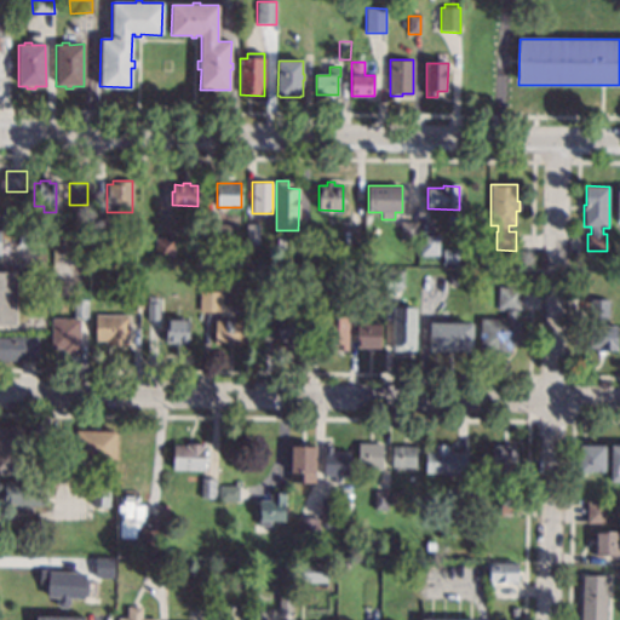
[(103,216),(103,234),(90,234),(90,214),(103,216)]
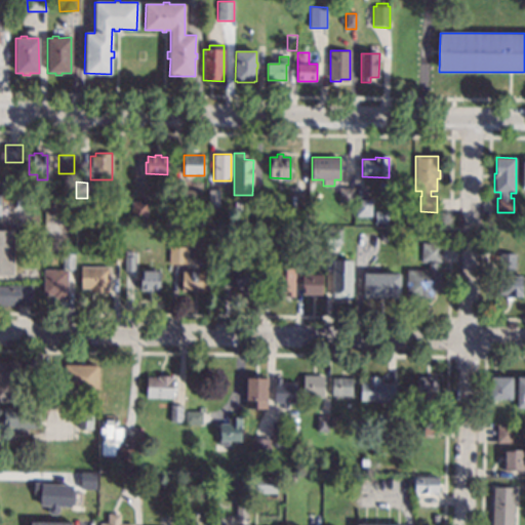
[(15,192),(0,192),(0,183),(15,183),(15,192)]
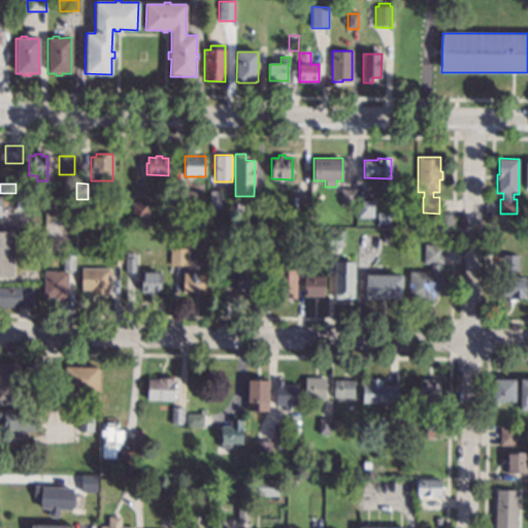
[(356,205),(340,205),(340,189),(356,189),(356,205)]
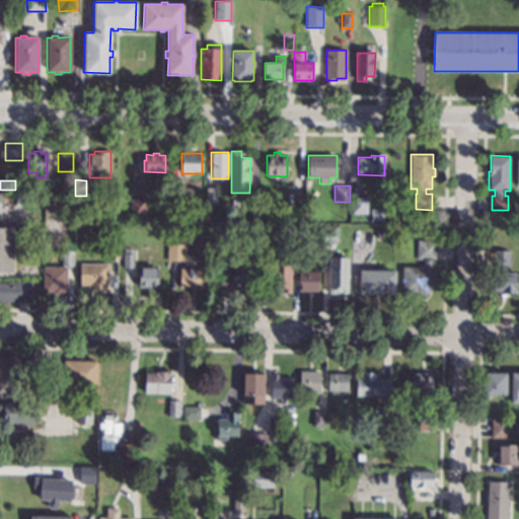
[(186,205),(169,204),(169,188),(186,188),(186,205)]
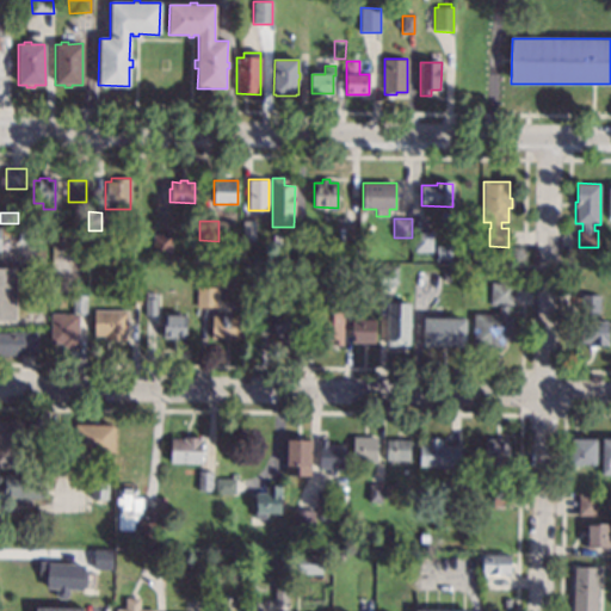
[(254,240),(242,240),(242,221),(255,222),(254,240)]
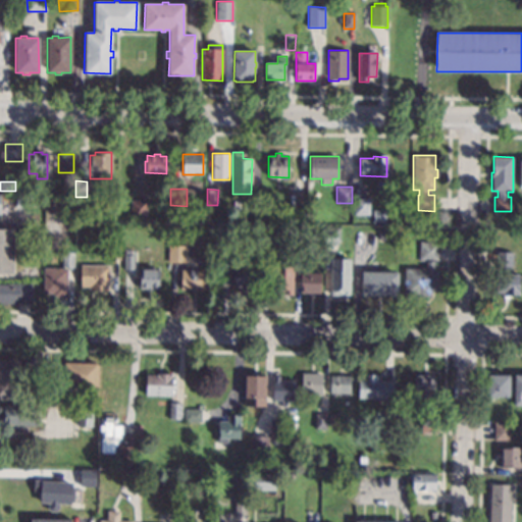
[(304,205),(296,205),(296,191),(304,191),(304,205)]
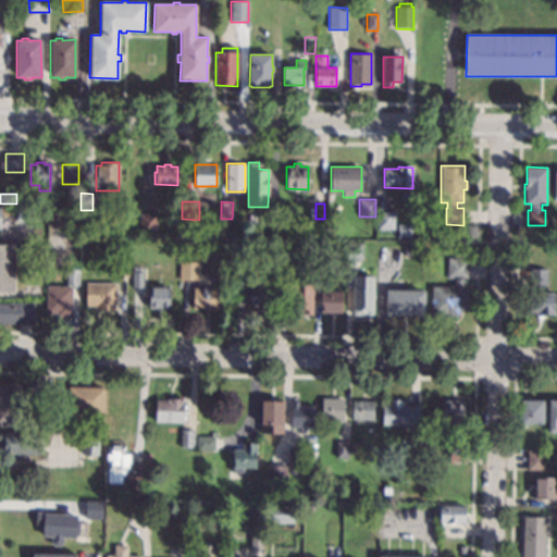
[(34,214),(32,214),(32,222),(16,221),(16,207),(34,207),(34,214)]
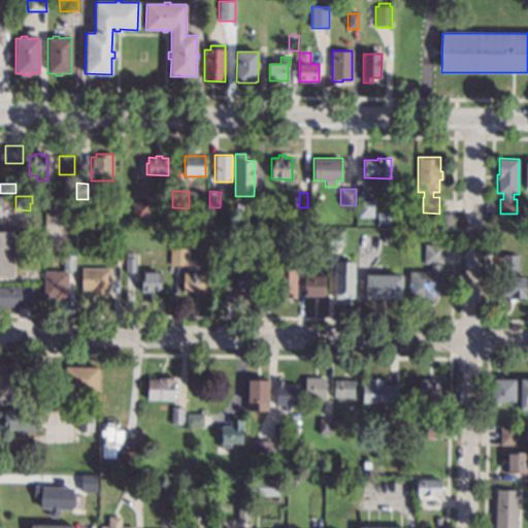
[(373,223),(358,223),(358,200),(359,200),(373,200),(373,223)]
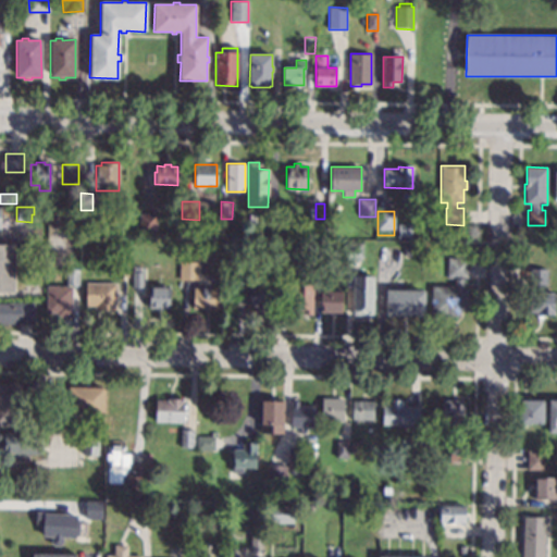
[(275,229),(265,229),(265,213),(275,213),(275,229)]
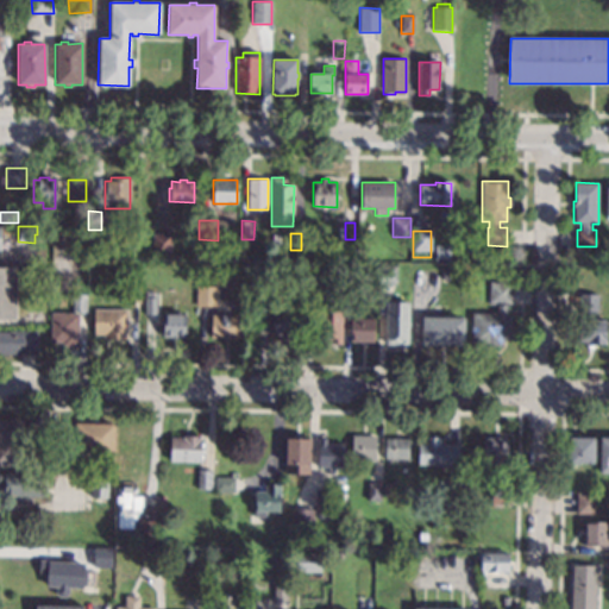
[(170,255),(152,255),(152,234),(170,234),(170,255)]
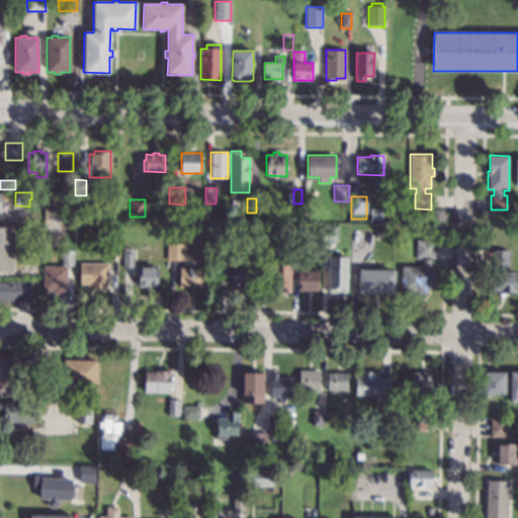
[(383,220),(369,220),(369,208),(382,208),(383,220)]
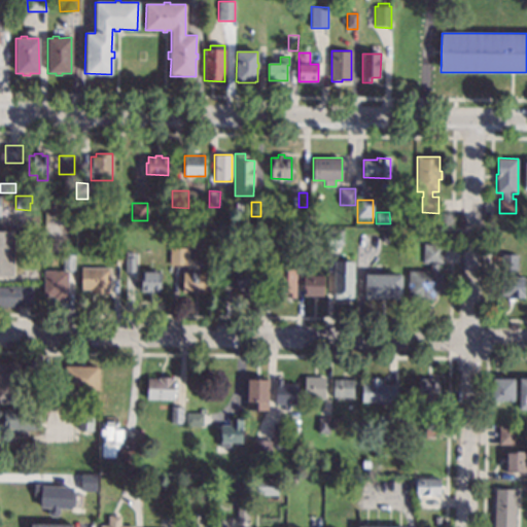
[(234,244),(219,243),(219,227),(234,227),(234,244)]
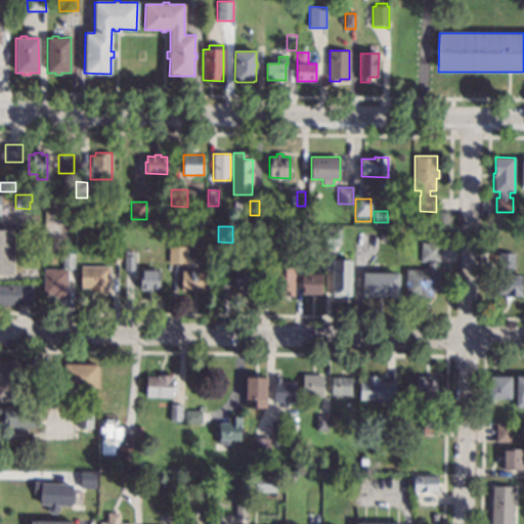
[(341,243),(339,243),(339,246),(325,246),(325,227),(341,228),(341,243)]
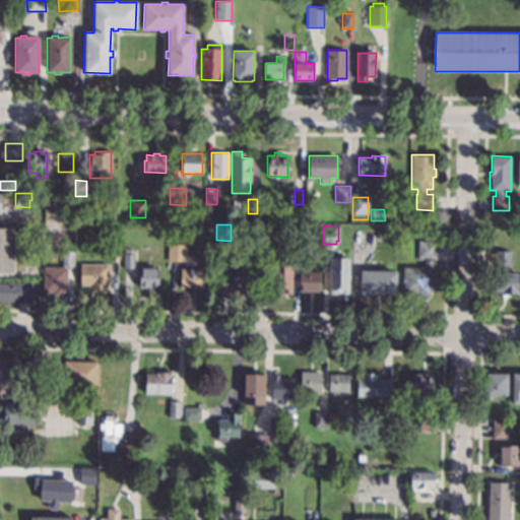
[(12,272),(0,272),(0,228),(12,228),(12,272)]
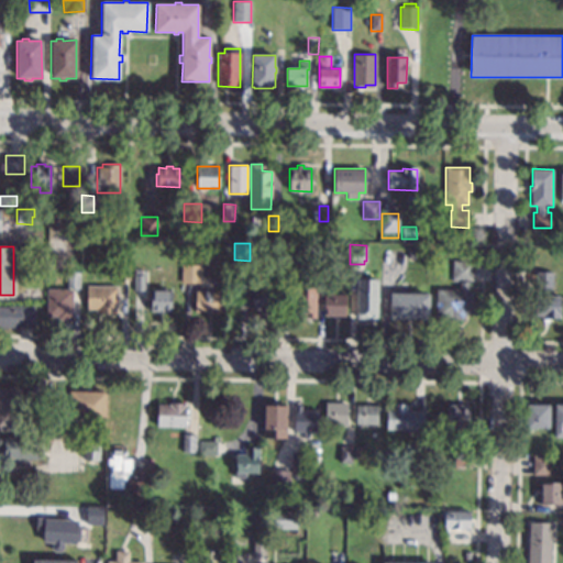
[(329,278),(319,278),(319,261),(329,262),(329,278)]
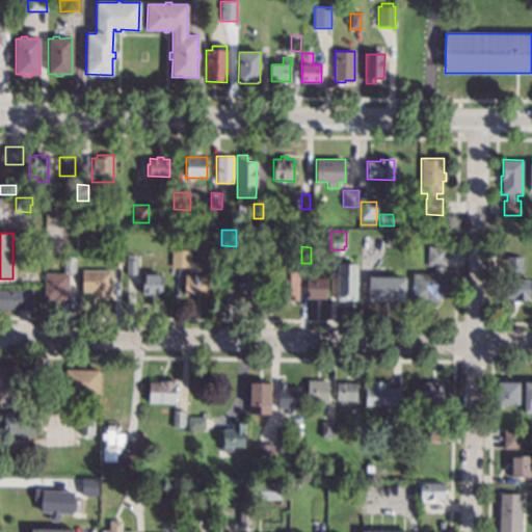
[(447,247),(446,266),(442,266),(442,273),(447,273),(446,296),(439,296),(437,301),(410,300),(411,273),(433,273),(434,266),(426,266),(427,246),(447,247)]
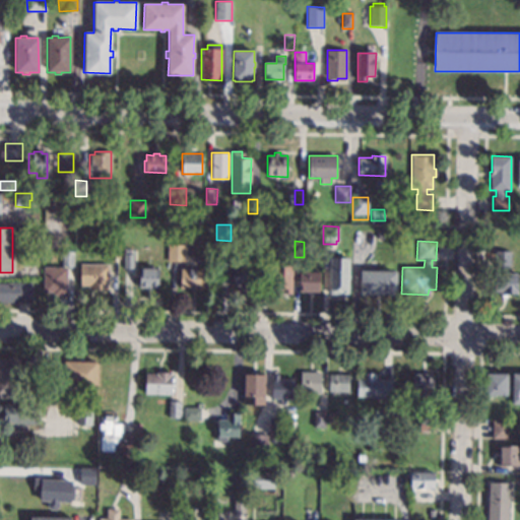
[(119,258),(107,258),(107,242),(119,242),(119,258)]
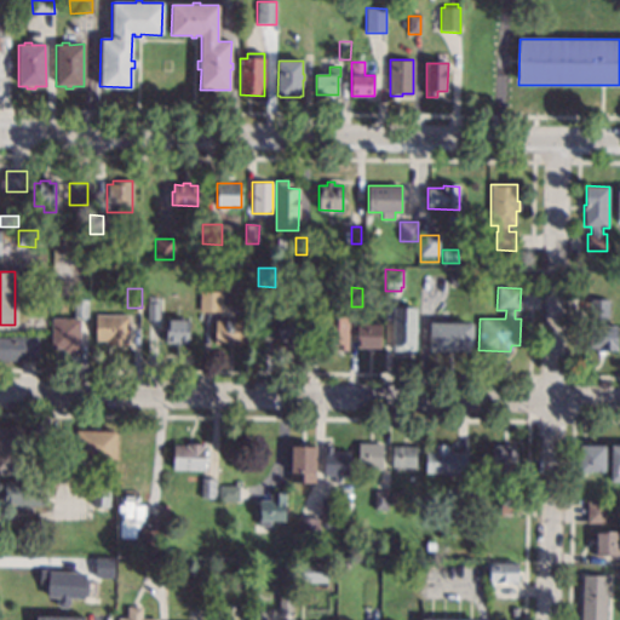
[(220,311),(200,311),(200,292),(222,292),(220,311)]
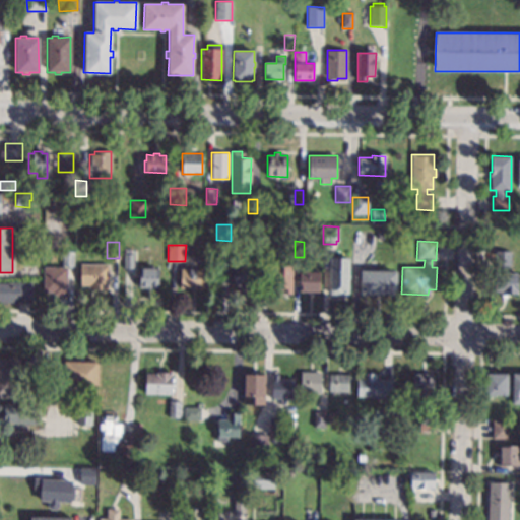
[(129,254),(133,254),(133,268),(124,268),(125,248),(130,248),(129,254)]
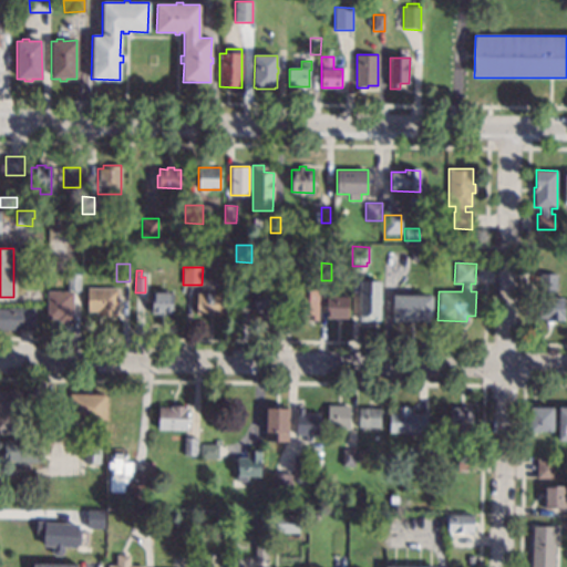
[(557,275),(556,290),(540,289),(540,274),(557,275)]
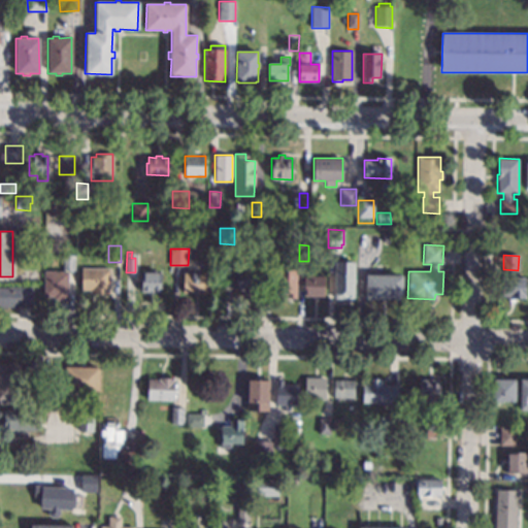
[(74,256),(73,270),(62,270),(63,256),(74,256)]
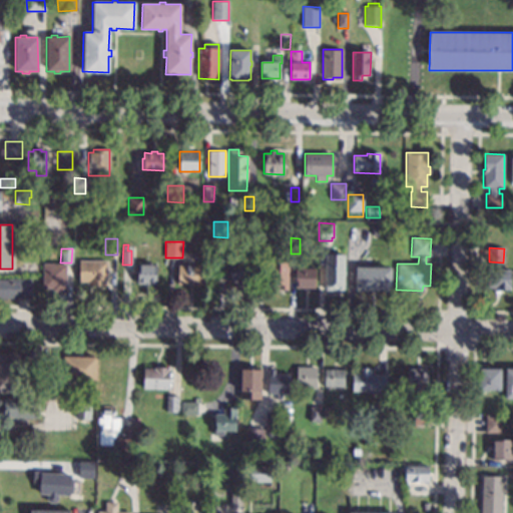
[(344,291),(325,291),(326,254),(345,254),(344,291)]
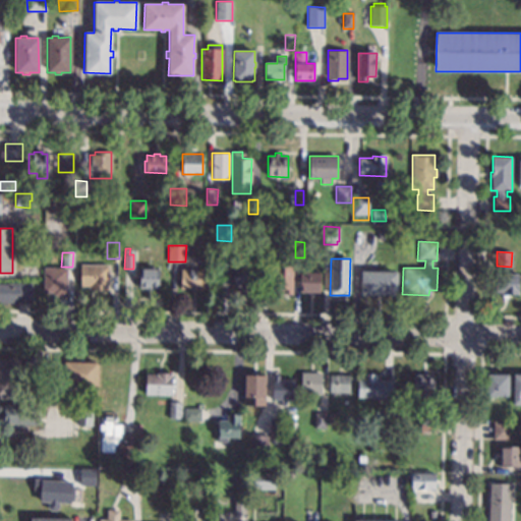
[(293,294),(282,294),(282,290),(273,290),(273,264),(293,264),(293,294)]
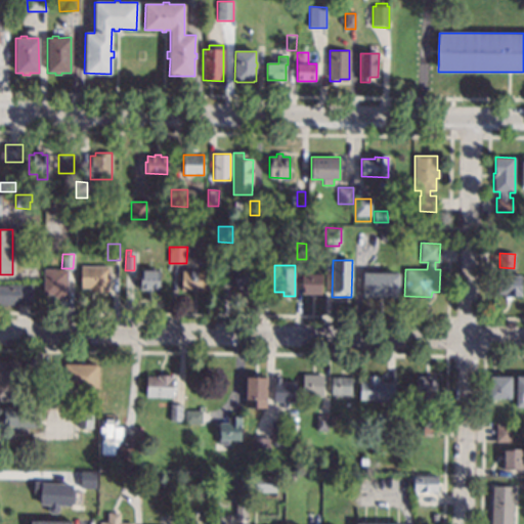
[(108,292),(89,292),(89,289),(80,289),(80,266),(108,266),(108,292)]
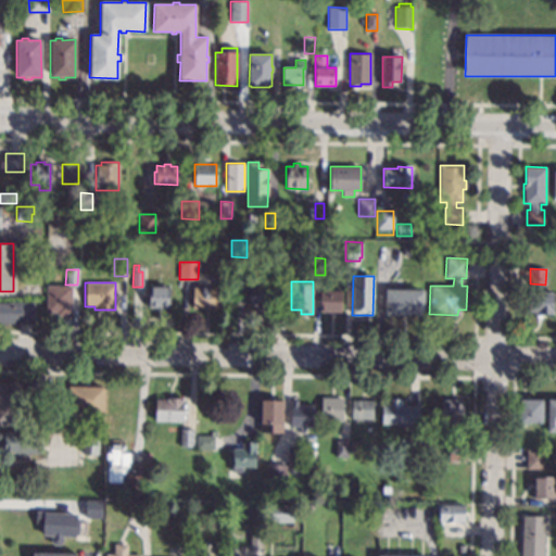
[(255,286),(273,286),(273,306),(265,306),(265,308),(263,308),(263,312),(257,312),(257,308),(255,308),(256,305),(249,305),(249,283),(255,283),(255,286)]
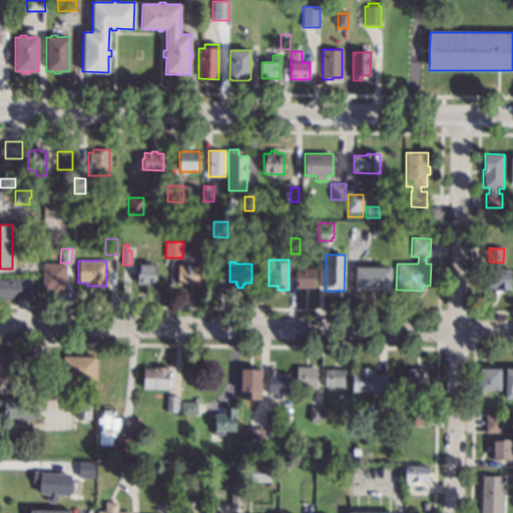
[(66,264),(65,293),(50,292),(51,289),(41,289),(42,263),(66,264)]
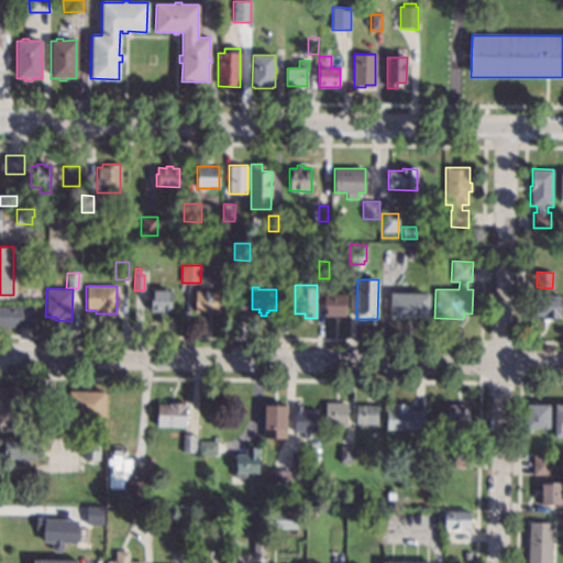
[(166,290),(172,290),(170,311),(164,311),(164,315),(157,313),(157,311),(151,311),(151,290),(159,290),(159,288),(166,288),(166,290)]
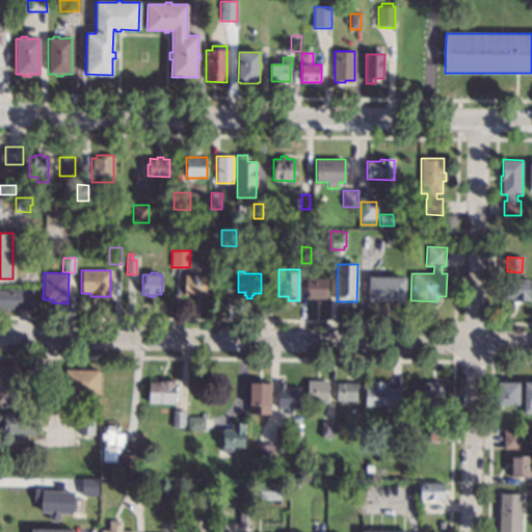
[(211,295),(185,295),(185,274),(211,275),(211,295)]
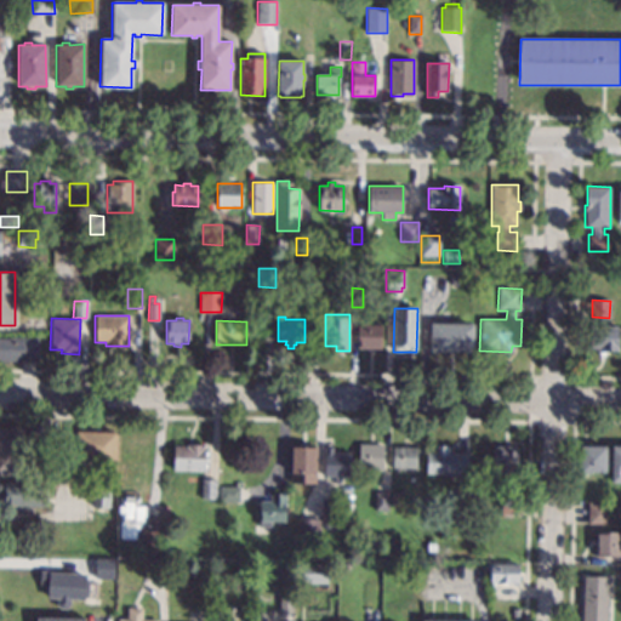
[(368,324),(382,324),(381,348),(358,348),(358,323),(369,323),(368,324)]
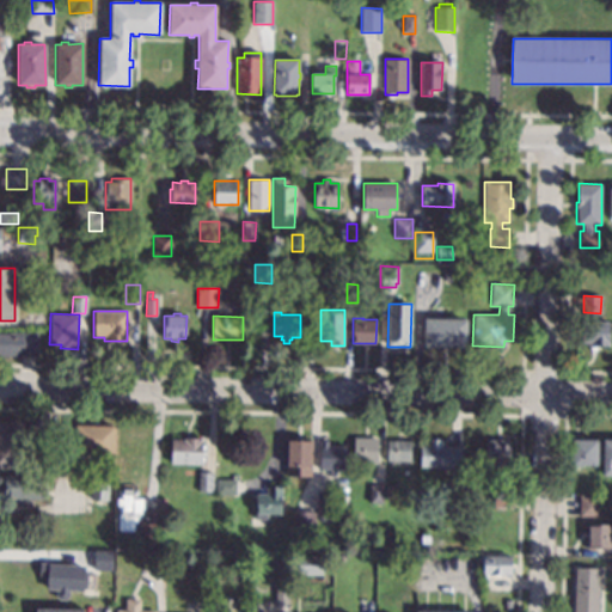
[(466,347),(424,347),(424,319),(466,319),(466,347)]
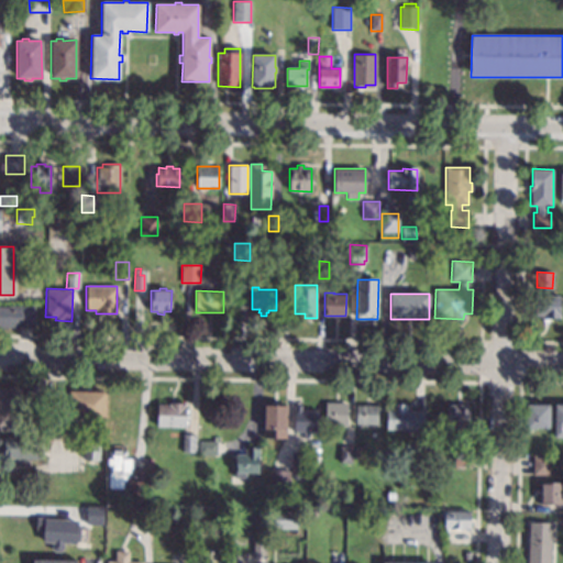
[(560,318),(541,318),(541,316),(534,316),(534,315),(532,312),(532,308),(534,307),(534,295),(561,296),(560,318)]
